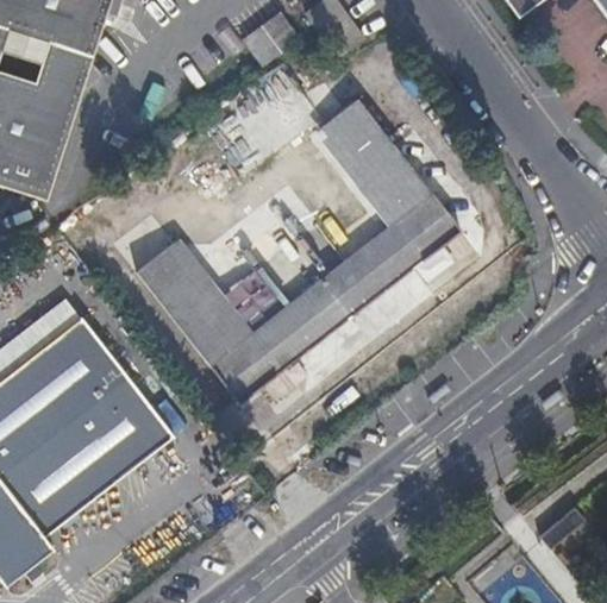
[(0,182),(42,196),(105,0),(0,0),(0,182)]
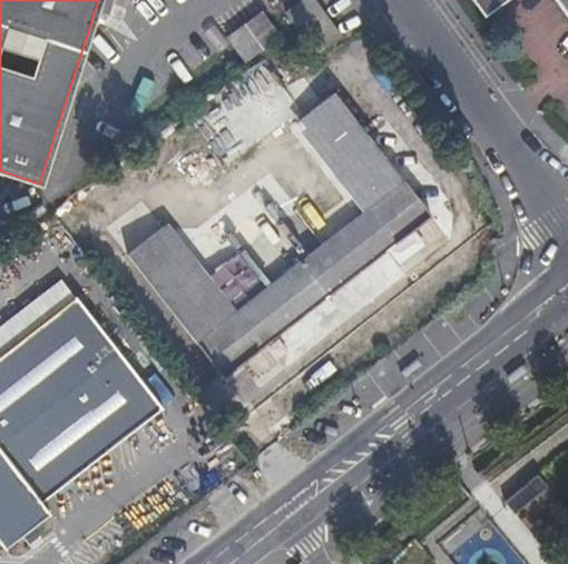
[(471,0),(482,13),(500,0),(555,0),(567,18),(567,0),(471,0)]
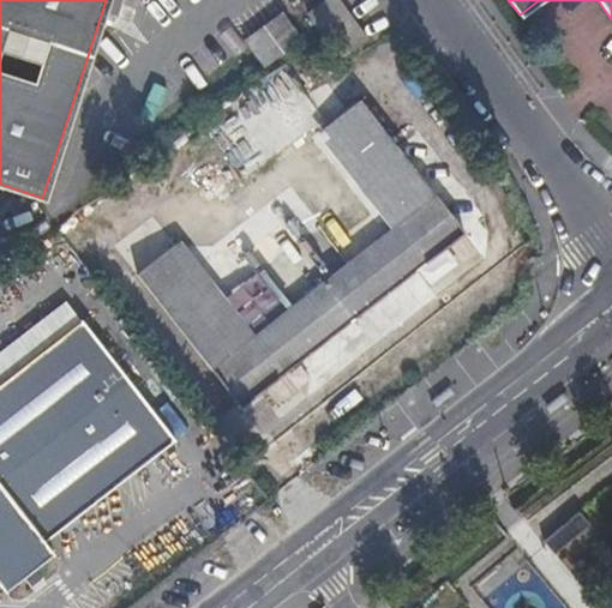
[(137,271),(211,367),(241,404),(468,232),(438,193),(364,100),(324,130),(400,223),(251,337),(177,241),(137,271)]
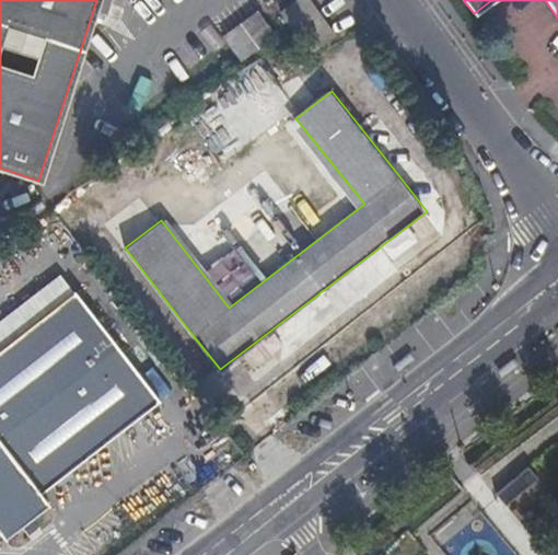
[(0,532),(4,538),(21,524),(25,530),(35,522),(32,517),(50,503),(42,492),(160,401),(72,288),(70,290),(58,276),(0,320),(0,532)]
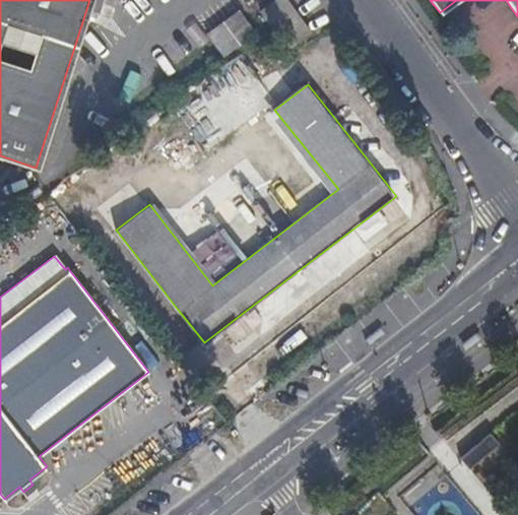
[(490,427),(460,451),(468,462),(499,437),(490,427)]
